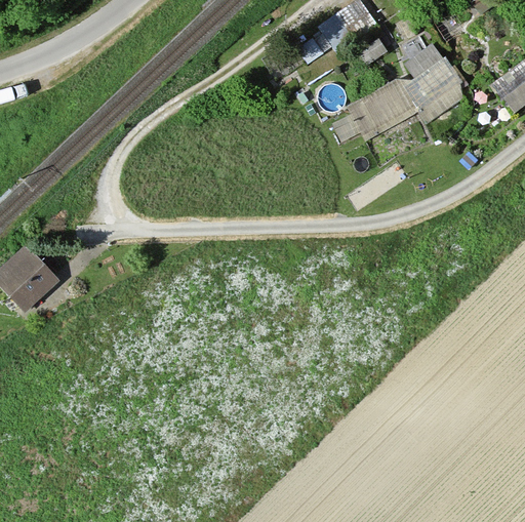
[(357,0),(317,27),(321,35),(299,48),(307,61),(334,44),(337,49),(377,26),(361,0),(357,0)]
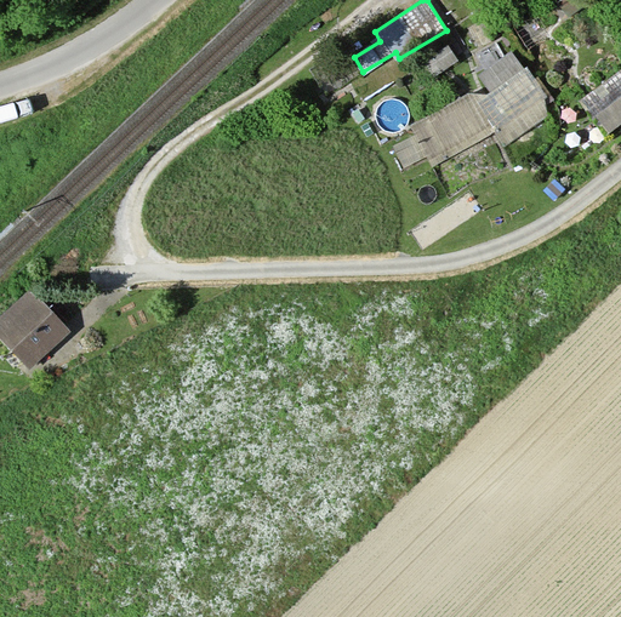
[(588,3),(587,0),(562,0),(569,12),(588,3)]
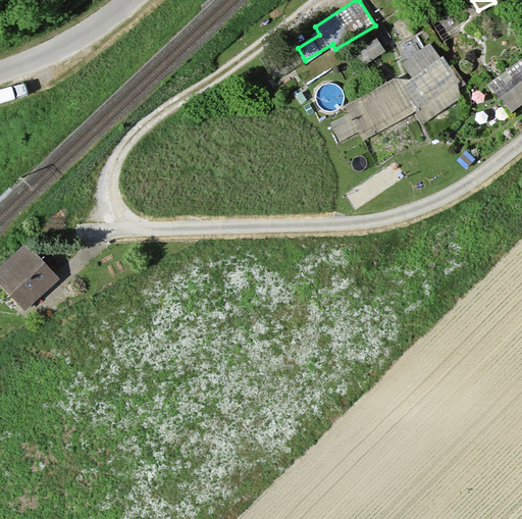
[(411,15),(395,23),(402,38),(418,30),(411,15)]
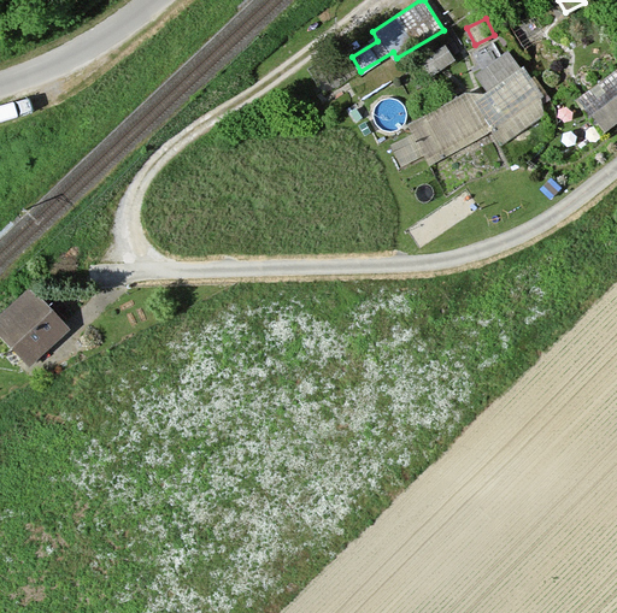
[(445,46),(422,62),(432,75),(454,60),(445,46)]
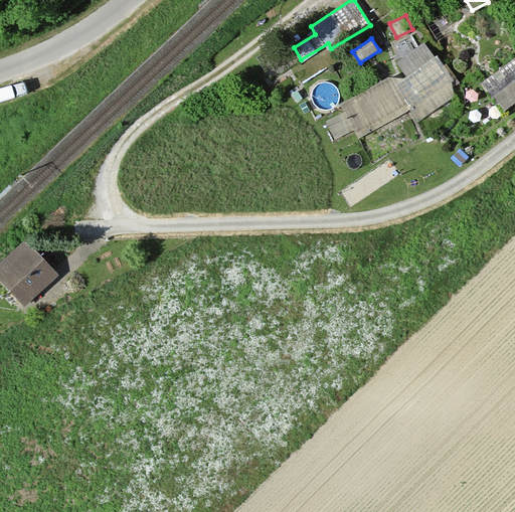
[(424,44),(397,63),(407,75),(435,57),(424,44)]
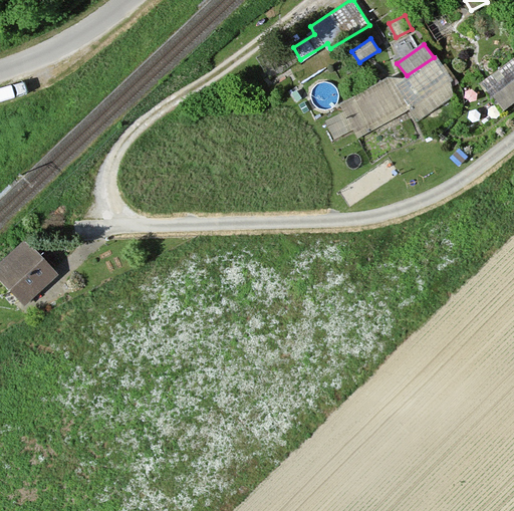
[(344,113),(326,122),(333,139),(353,129),(357,137),(411,108),(419,116),(461,88),(436,55),(434,57),(407,75),(404,78),(389,79),(340,105),(344,113)]
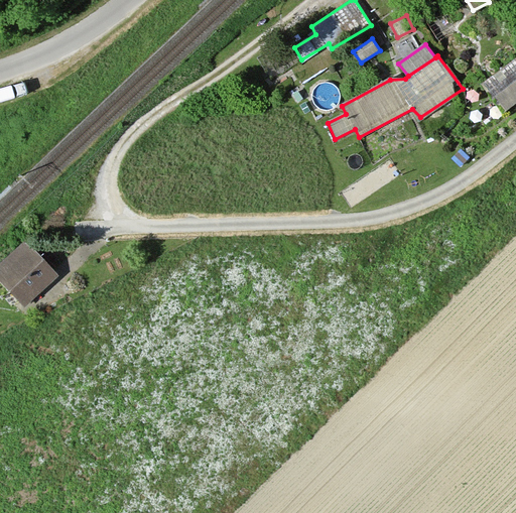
[(515,58),(487,82),(507,109),(515,102),(515,58)]
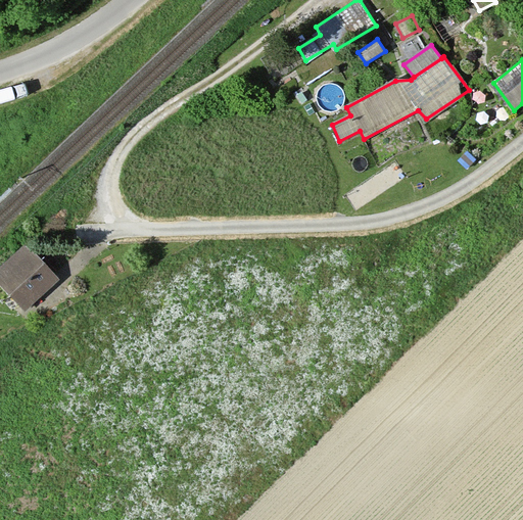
[(24,246),(0,269),(0,281),(27,309),(56,280),(24,246)]
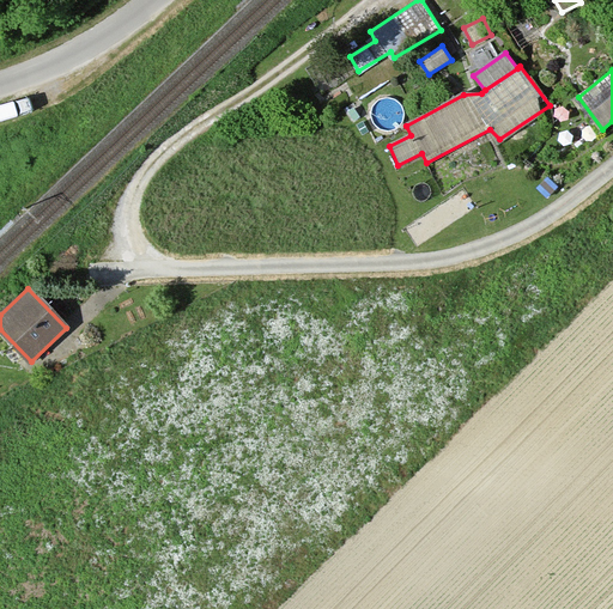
All buildings are outlined.
